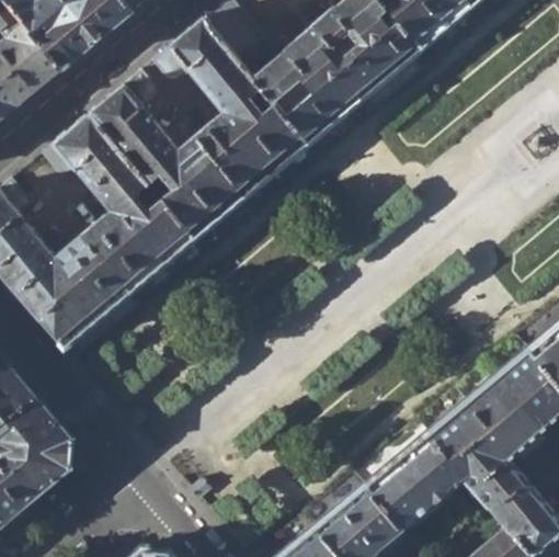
[(59,71),(130,12),(120,0),(0,0),(0,2),(14,18),(21,25),(59,71)]
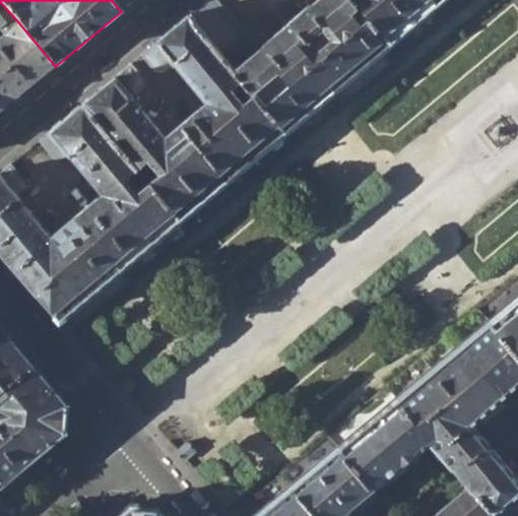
[(111,0),(121,11),(133,0),(111,0)]
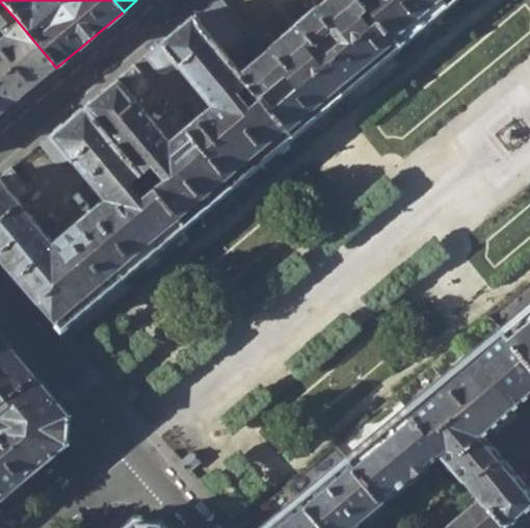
[(368,17),(354,1),(353,0),(326,0),(234,76),(241,84),(249,94),(286,138),(394,49),(368,17)]
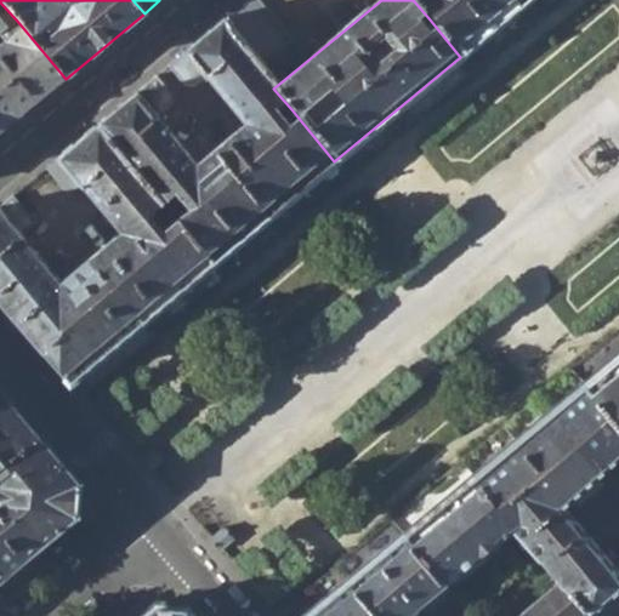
[(413,0),(414,1),(415,0),(439,0),(446,6),(430,20),(460,57),(520,7),(527,0),(413,0)]
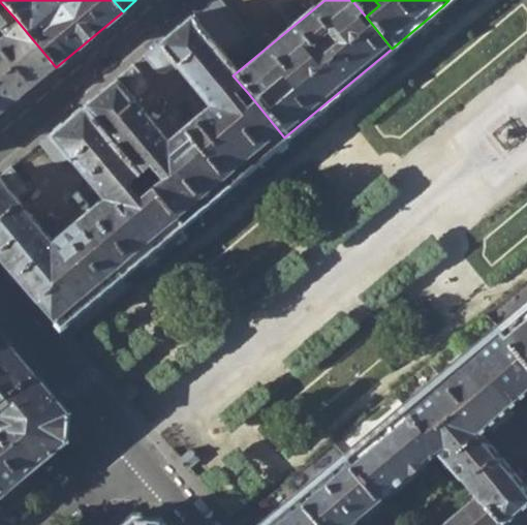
[(187,20),(224,65),(247,47),(210,1),(187,20)]
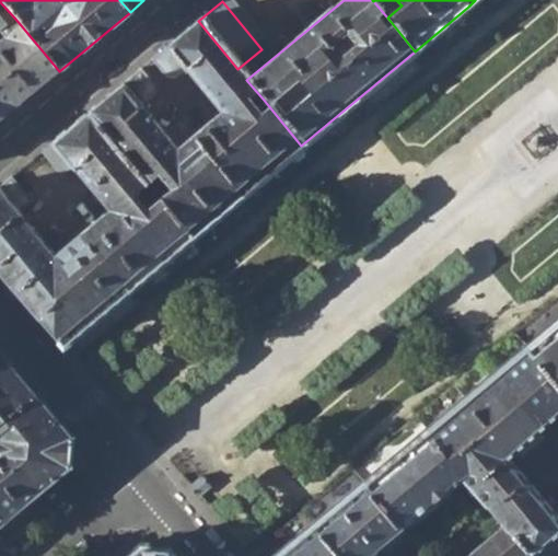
[(0,29),(14,18),(0,2),(0,29)]
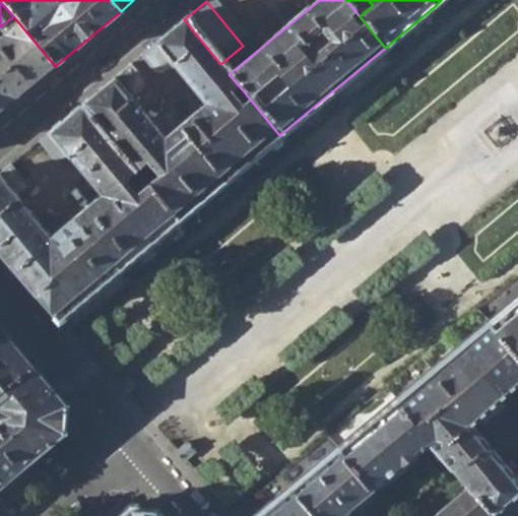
[(19,23),(13,16),(0,26),(0,40),(19,23)]
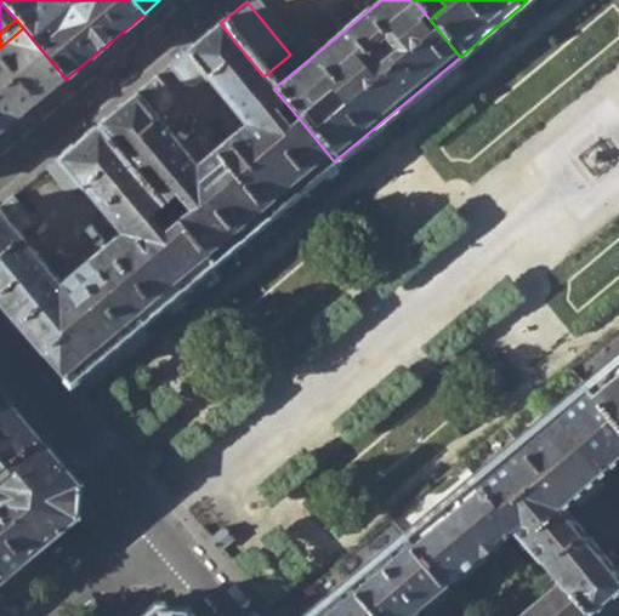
[(244,125),(217,147),(193,167),(153,120),(170,106),(170,98),(153,79),(95,129),(160,207),(172,197),(182,207),(170,218),(209,266),(272,214),(334,161),(291,109),(279,119),(270,108),(282,98),(273,89),(263,77),(220,23),(165,69),(182,90),(188,90),(204,78),(244,125)]
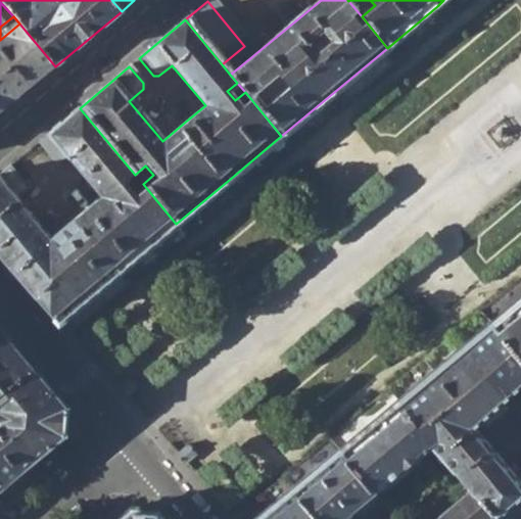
[(0,111),(55,66),(19,24),(0,40),(0,111)]
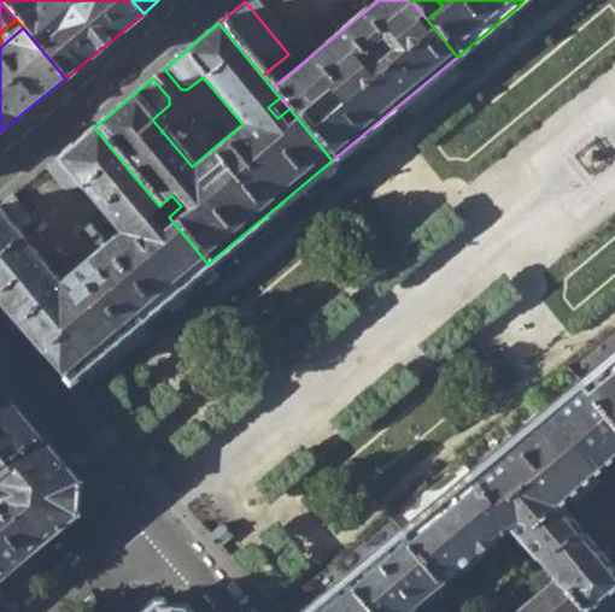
[(0,301),(69,381),(139,323),(208,264),(169,217),(157,227),(147,215),(159,206),(94,128),(56,159),(80,188),(118,235),(86,260),(59,284),(19,237),(0,213),(0,301)]
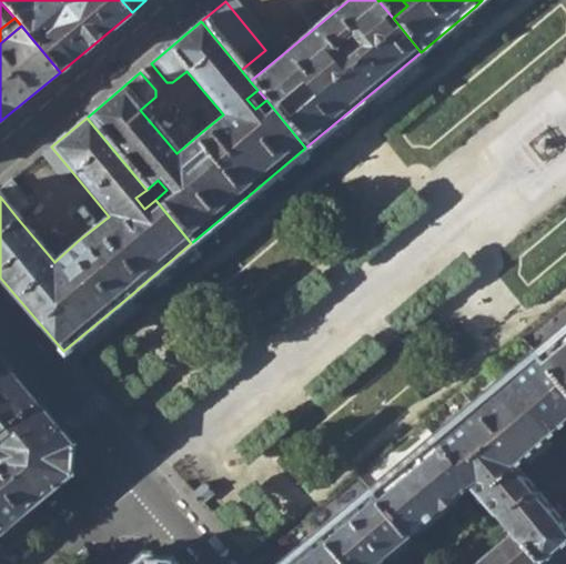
[(61,182),(73,173),(51,147),(39,157),(61,182)]
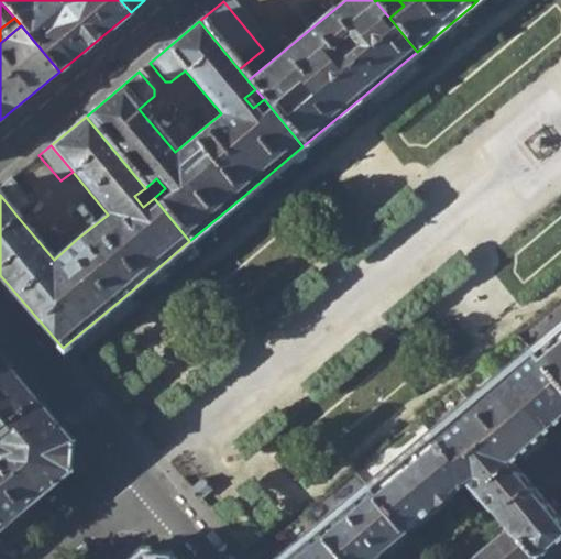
[(7,182),(0,187),(0,195),(18,217),(29,208),(7,182)]
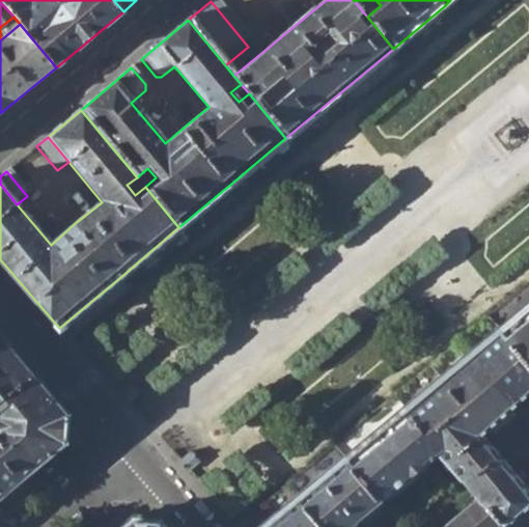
[(528,302),(497,330),(528,367),(528,302)]
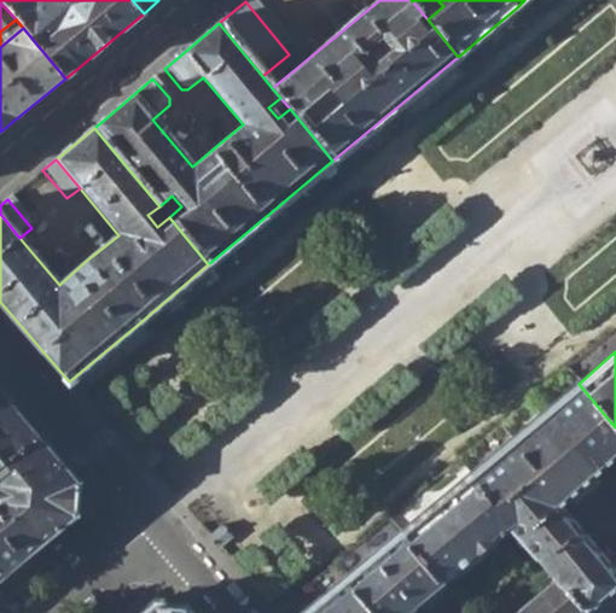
[(534,555),(557,583),(581,612),(586,612),(615,585),(615,576),(555,502),(597,468),(615,491),(615,427),(579,384),(468,477),(510,526),(534,555)]
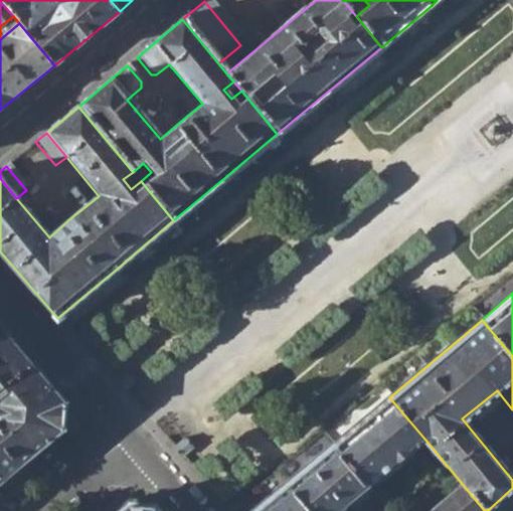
[(63,399),(0,327),(0,481),(61,431),(63,399)]
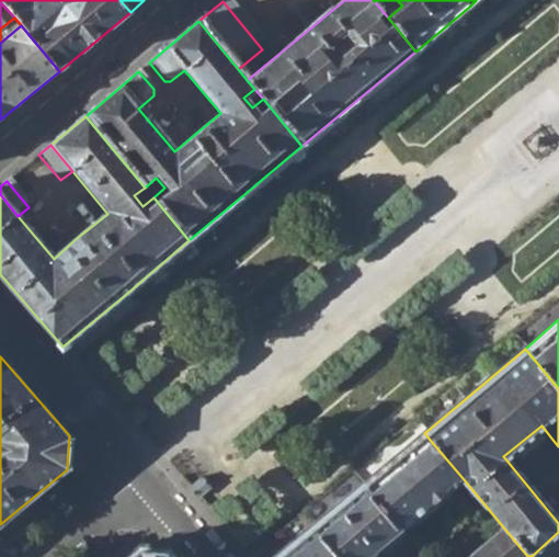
[(133,429),(145,419),(136,408),(123,419),(133,429)]
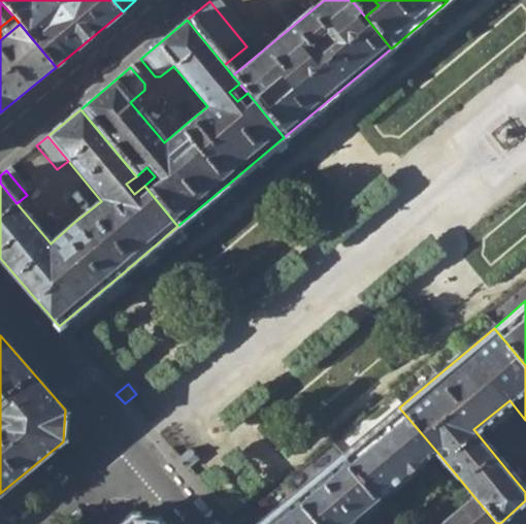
[(375,498),(435,450),(399,407),(340,456),(375,498)]
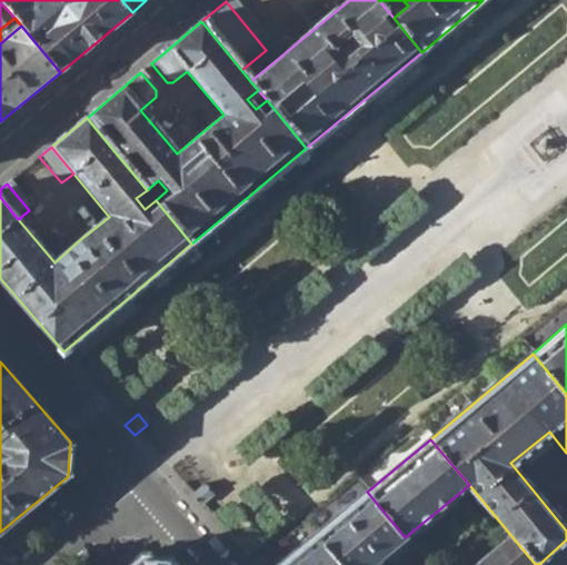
[(200,488),(190,497),(189,498),(198,508),(199,507),(209,498),(200,488)]
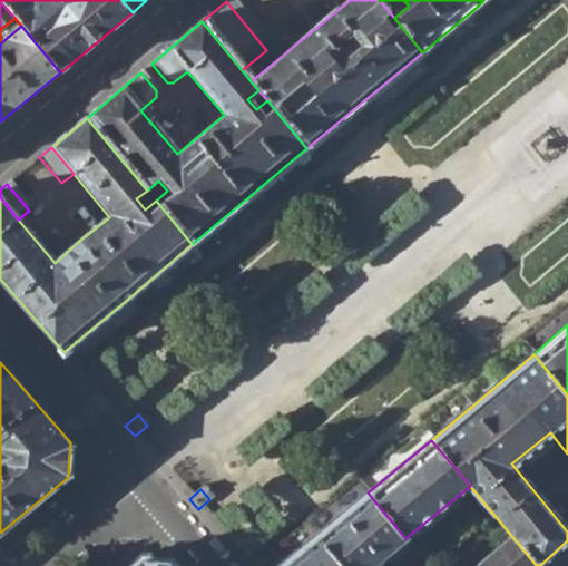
[(373,565),(382,558),(388,565),(429,565),(405,538),(368,493),(280,565),(373,565)]
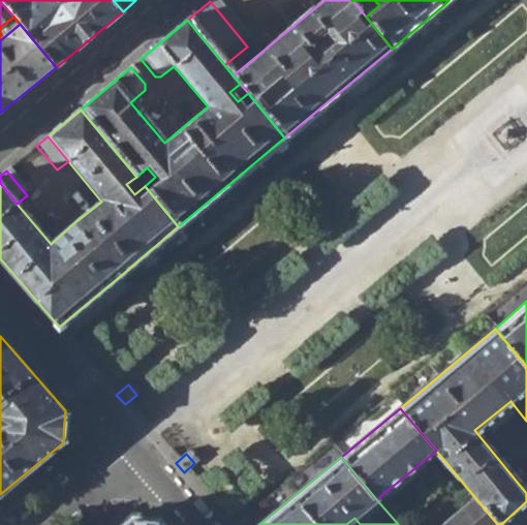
[(497,524),(476,499),(444,524),(497,524)]
